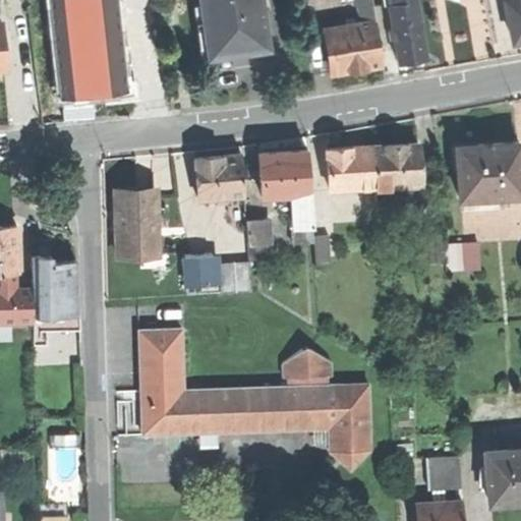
[(236,50),(267,45),(259,0),(198,0),(207,54),(236,50)]
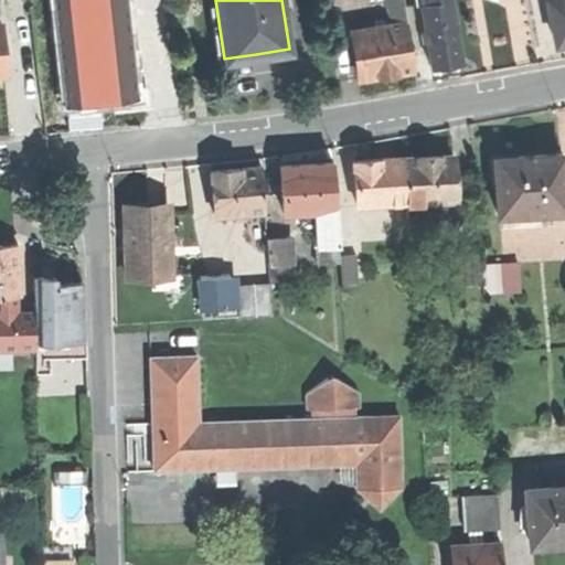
[(447,61),(461,59),(451,0),(443,0),(422,3),(432,64),(447,61)]
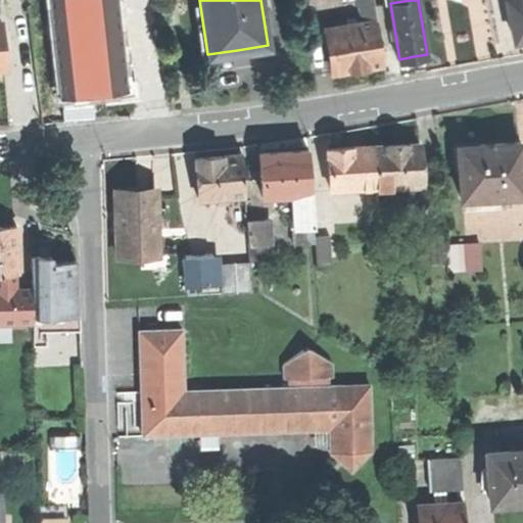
[(522,0),(507,0),(513,28),(522,26),(522,0)]
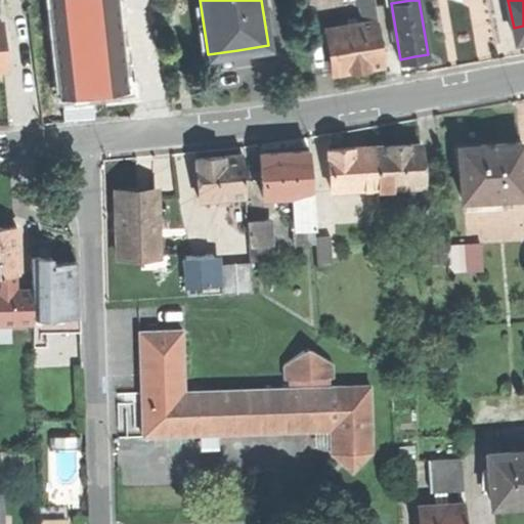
[(56,18),(54,2),(27,4),(29,22),(56,18)]
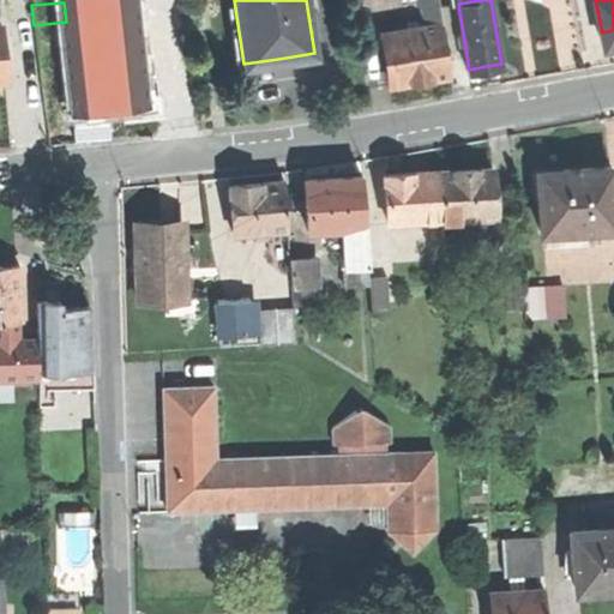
[(422,8),(425,28),(443,24),(440,5),(422,8)]
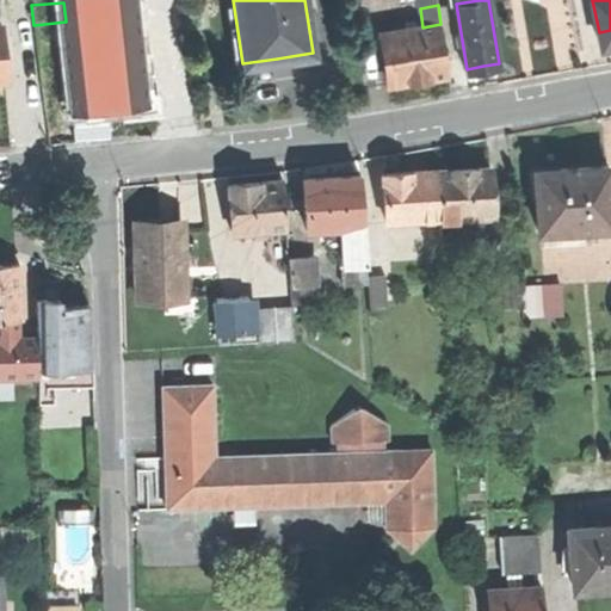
[(397,23),(399,31),(409,29),(408,20),(397,23)]
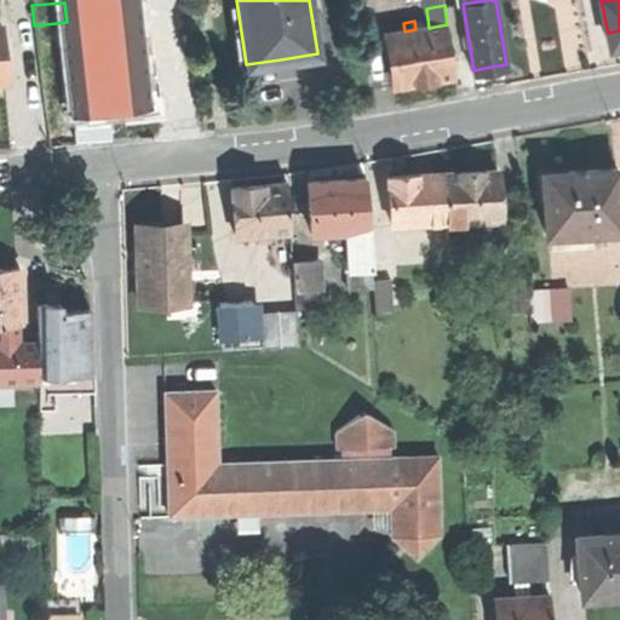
[(455,73),(447,24),(429,28),(415,29),(405,32),(385,35),(394,84),(423,78),(455,73)]
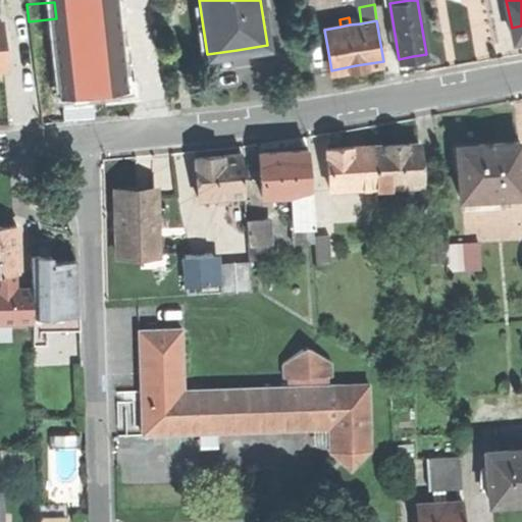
[(102,88),(125,86),(120,40),(71,46),(76,91),(102,88)]
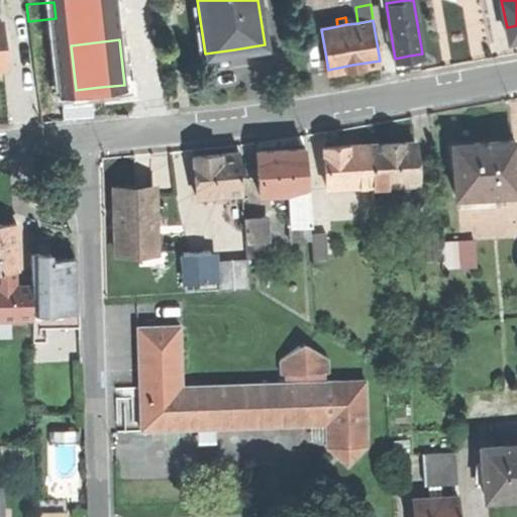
[(473,146),(452,147),(455,195),(516,190),(513,138),(493,140),(473,141),(473,146)]
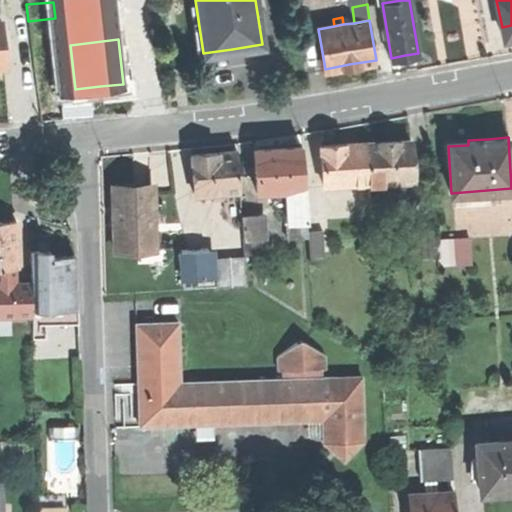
[(388,142),(365,143),(367,183),(383,182),(383,188),(397,187),(397,182),(412,181),(411,141),(388,142)]
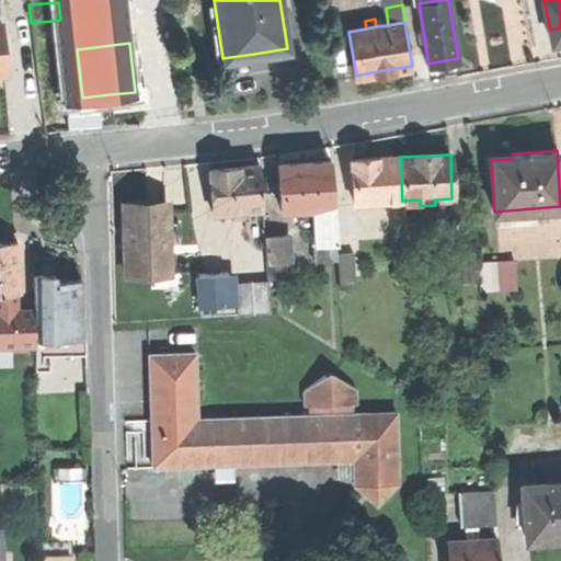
[(374,158),(351,159),(353,203),(373,203),(373,209),(380,209),(380,202),(402,201),(400,157),(374,158)]
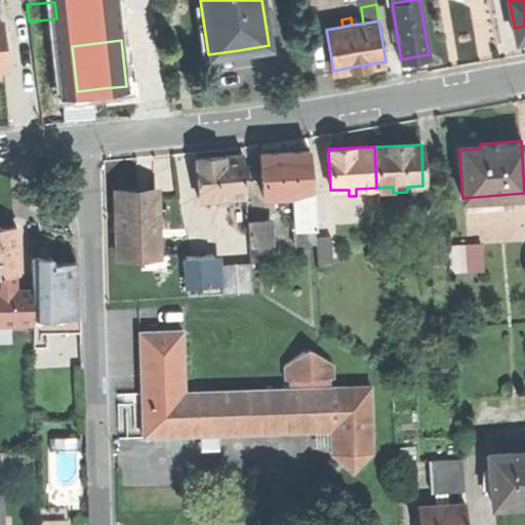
[(284,152),(260,154),(263,197),(278,196),(293,195),(312,194),(310,151),(284,152)]
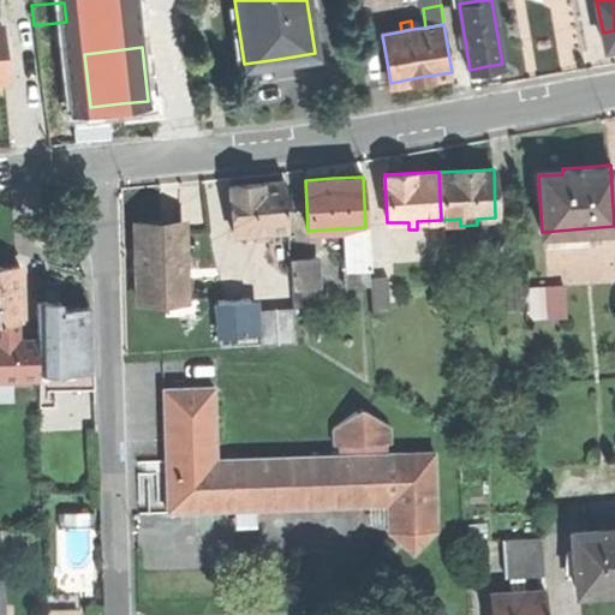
[(233,234),(288,230),(286,183),(256,185),(230,187),(233,234)]
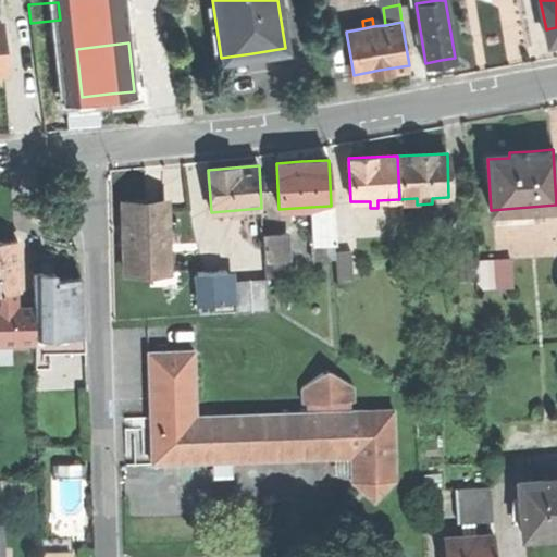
[(332,222),(331,206),(311,207),(312,223),(332,222)]
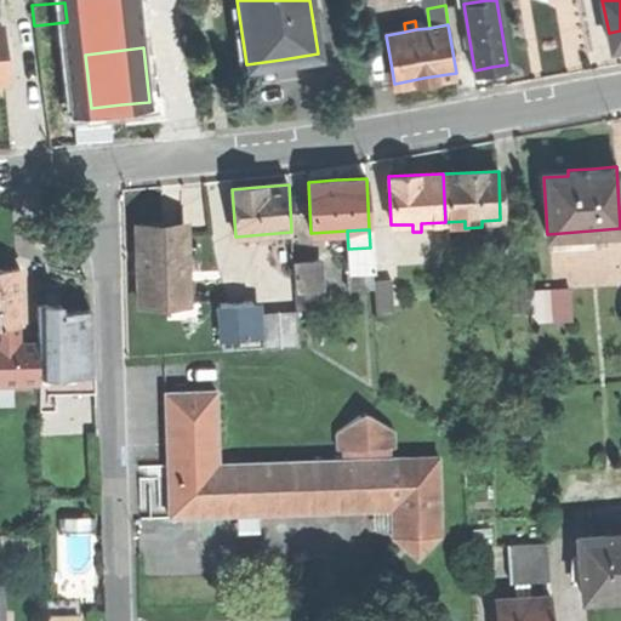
[(348,249),(347,231),(329,232),(330,250),(348,249)]
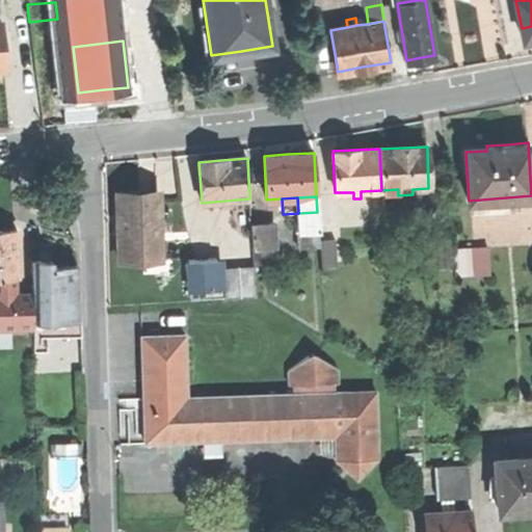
[(158,198),(115,200),(115,228),(116,260),(142,259),(141,249),(159,249),(158,198)]
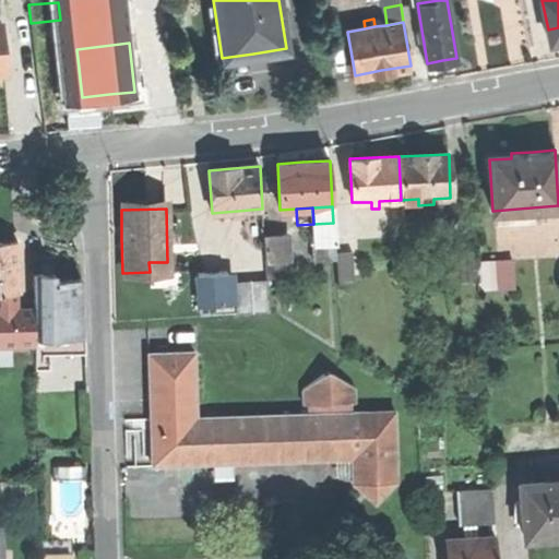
[(334,238),(333,223),(313,224),(313,239),(334,238)]
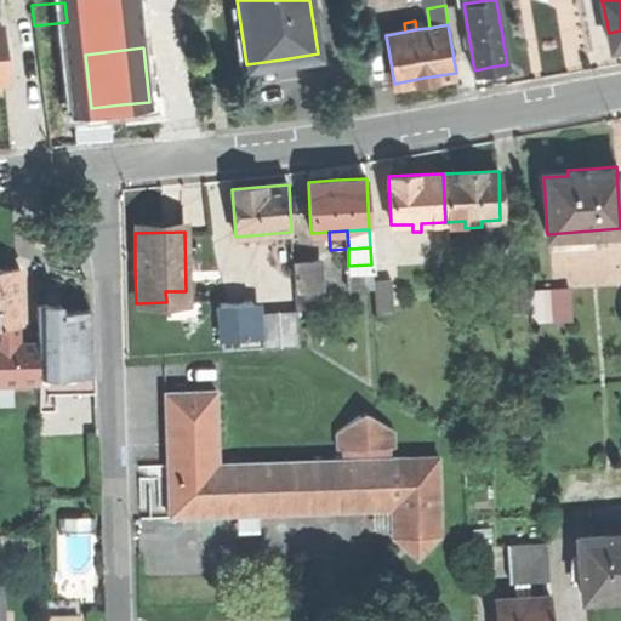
[(317,261),(294,261),(295,290),(318,289),(317,261)]
